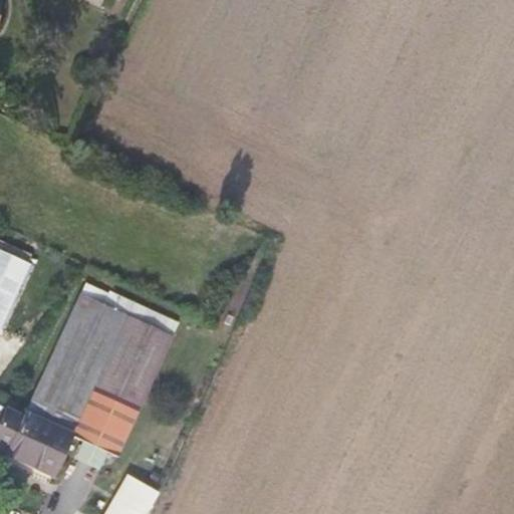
[(30,256),(0,241),(0,249),(27,263),(30,256)]
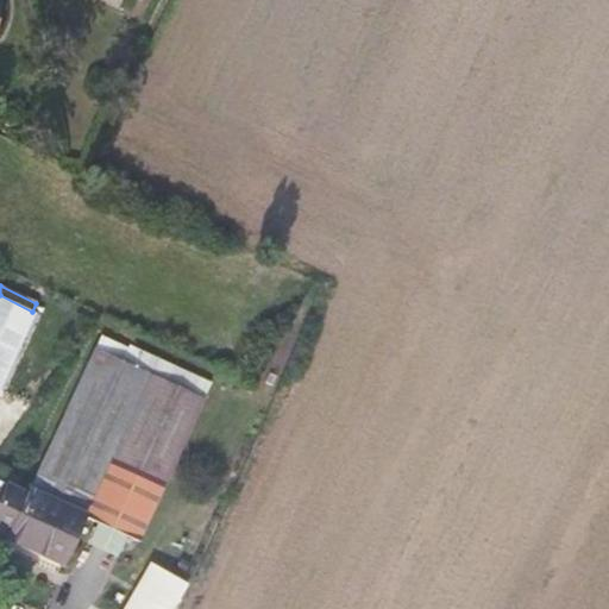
[(0,295),(0,388),(4,390),(39,315),(32,312),(0,295)]
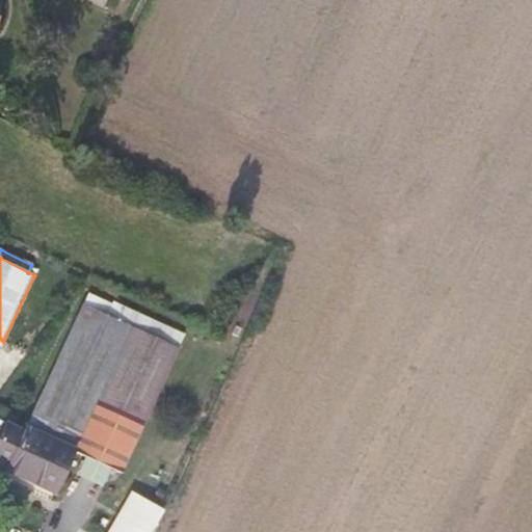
[(167,343),(174,329),(112,302),(111,303),(88,293),(24,431),(8,466),(7,469),(54,490),(73,450),(86,456),(110,468),(121,472),(179,348),(167,343)]
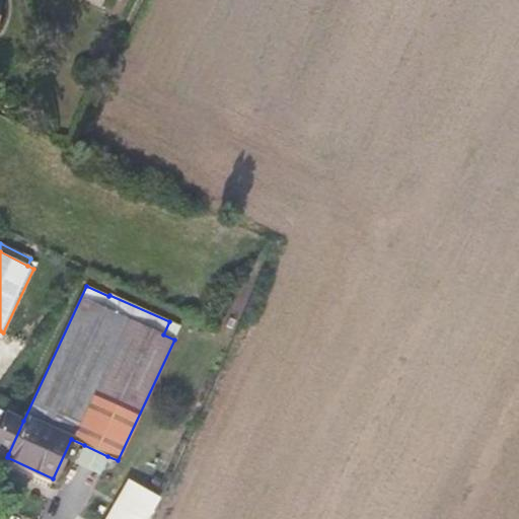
[(0,410),(0,450),(8,454),(23,421),(0,410)]
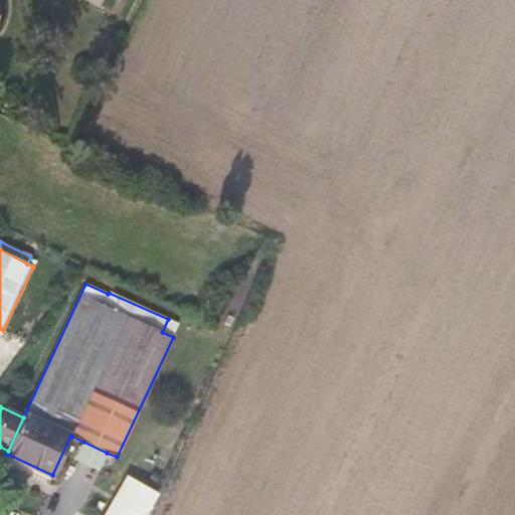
[(107,453),(83,442),(74,460),(99,471),(107,453)]
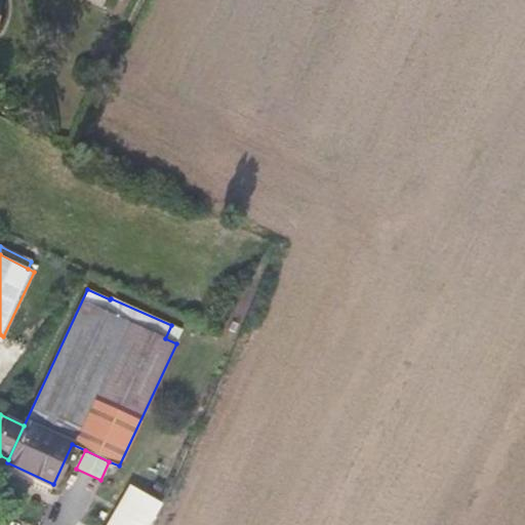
[(49,493),(53,484),(7,462),(3,472),(49,493)]
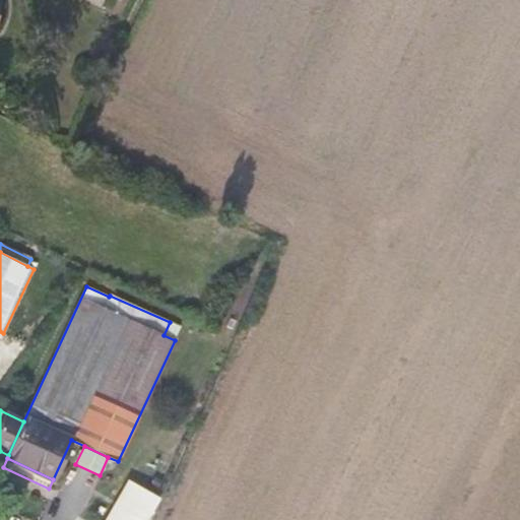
[(147,519),(159,499),(132,483),(111,519),(147,519)]
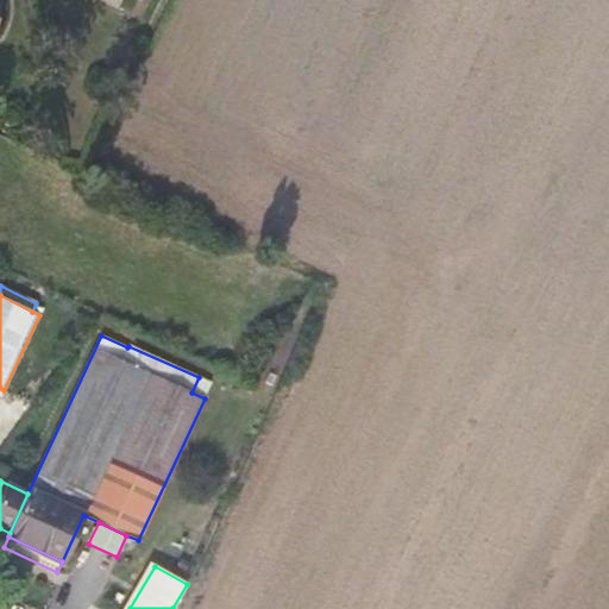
All buildings are outlined.
